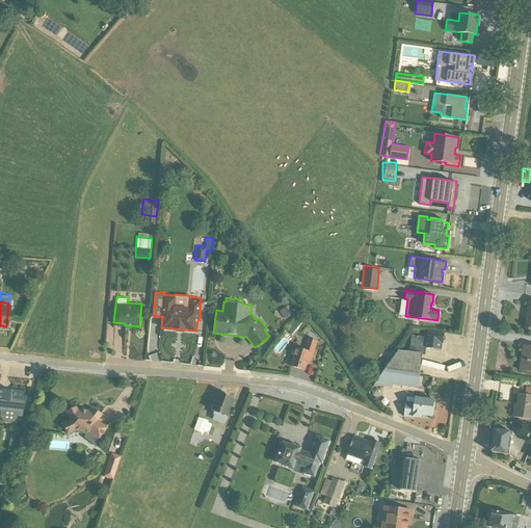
[(286,306),(279,310),(285,317),(291,312),(286,306)]
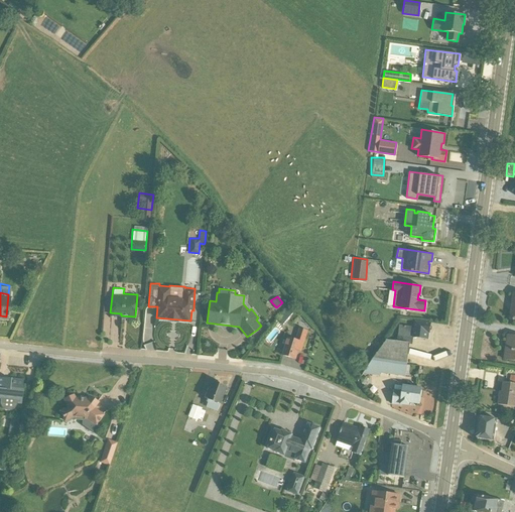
[(289,304),(277,318),(282,323),(294,308),(289,304)]
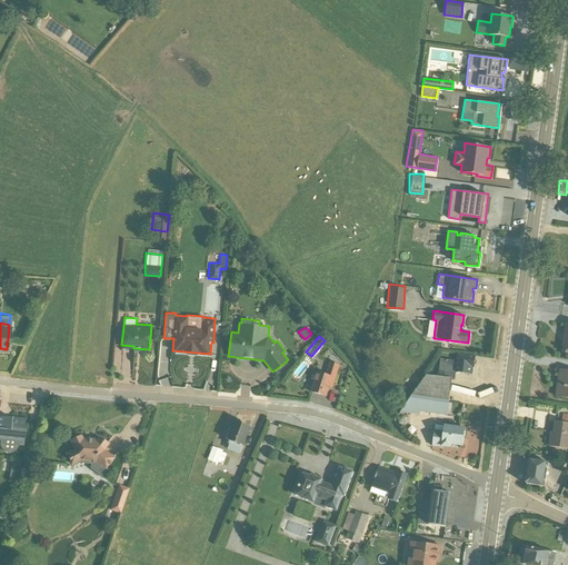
[(440,355),(438,368),(437,375),(454,377),(455,370),(469,373),(470,365),(472,366),(474,363),(475,362),(475,359),(474,358),(474,355),(457,353),(456,357),(440,355)]
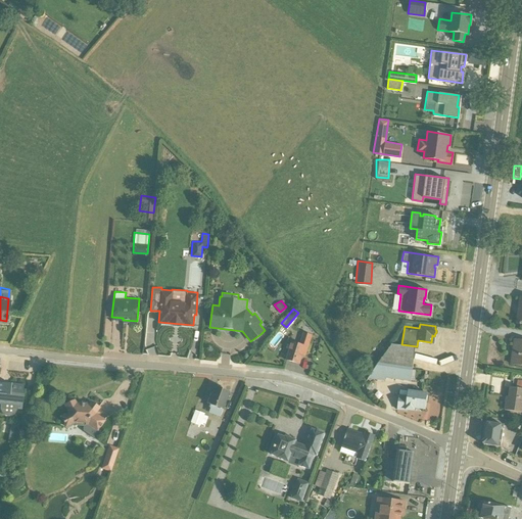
[(303,355),(310,333),(302,331),(298,342),(291,340),(286,358),(298,362),(301,354),(303,355)]
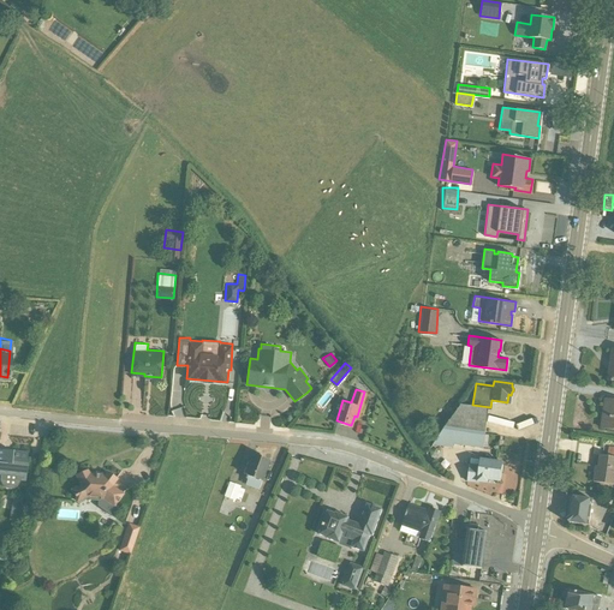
[(613,398),(602,396),(597,426),(613,428),(613,398)]
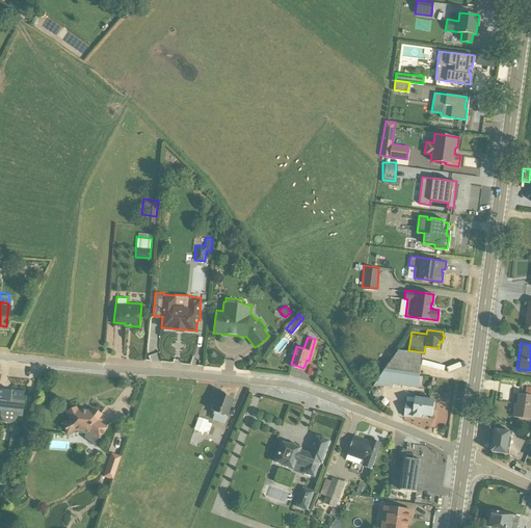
[(385,367),(419,373),(421,352),(398,349),(385,367)]
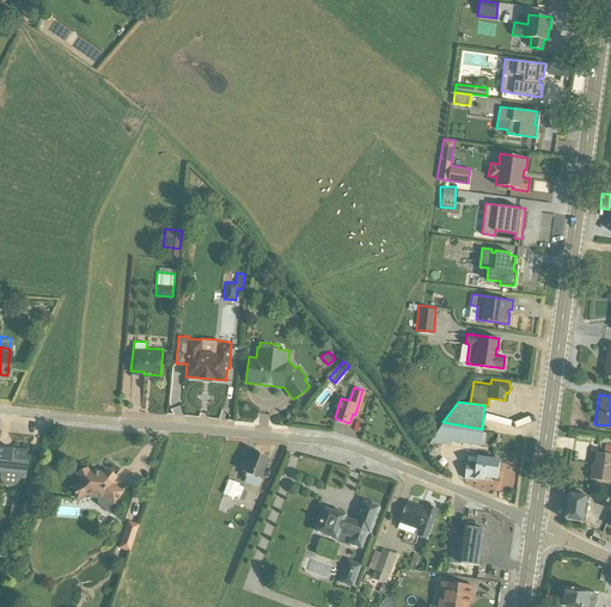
[(443,422),(429,441),(450,443),(450,440),(480,443),(482,429),(443,422)]
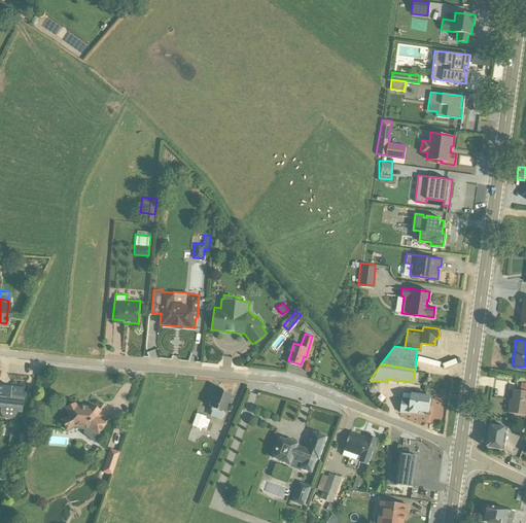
[(509,397),(506,411),(525,414),(525,381),(520,381),(519,389),(512,388),(511,397),(509,397)]
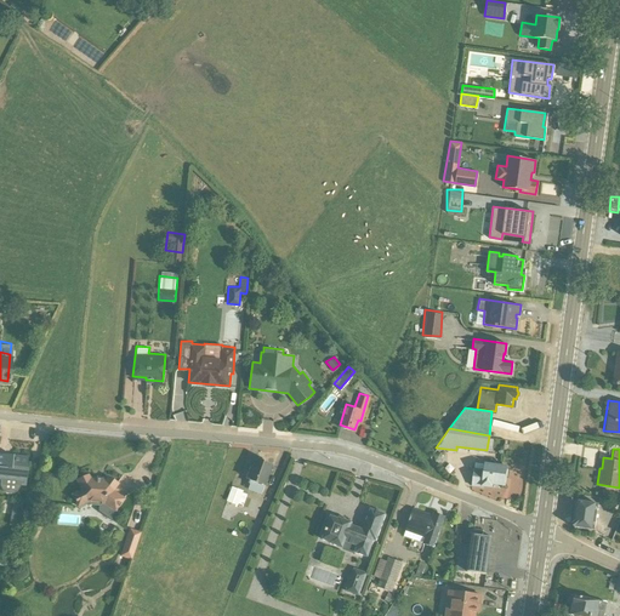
[(0,486),(1,488),(5,490),(7,490),(10,490),(12,490),(15,489),(17,486),(18,483),(24,483),(26,466),(24,466),(26,454),(0,450),(0,486)]
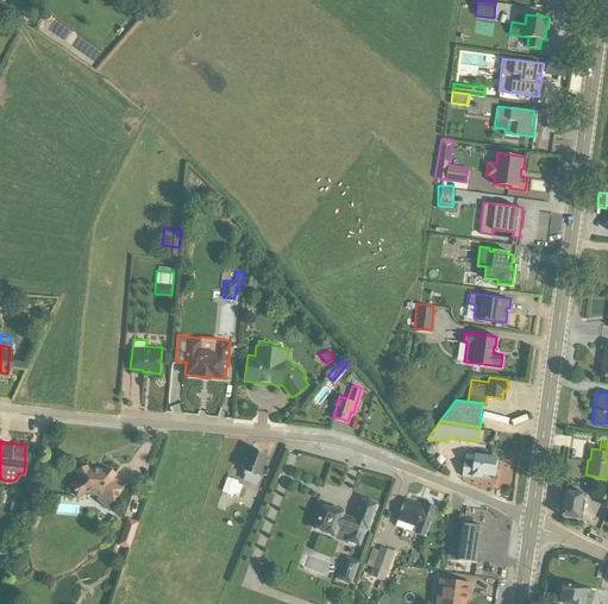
[(267,454),(251,448),(248,458),(245,458),(240,471),(244,472),(243,478),(256,483),(267,454)]
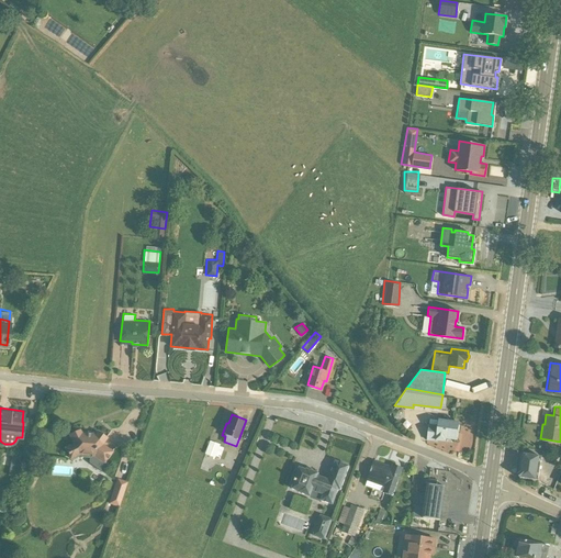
[(428,417),(426,438),(435,439),(436,438),(444,439),(445,436),(456,438),(458,422),(428,417)]
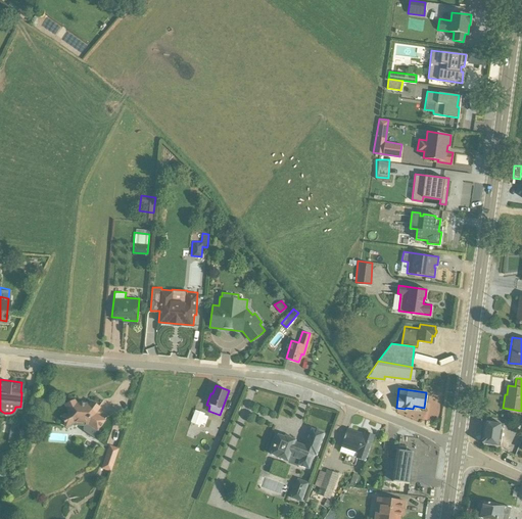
[(65,411),(58,414),(63,425),(72,421),(74,421),(75,423),(83,423),(83,422),(86,422),(88,424),(85,430),(91,434),(103,418),(94,411),(98,406),(88,398),(86,402),(75,399),(73,396),(61,402),(65,411)]
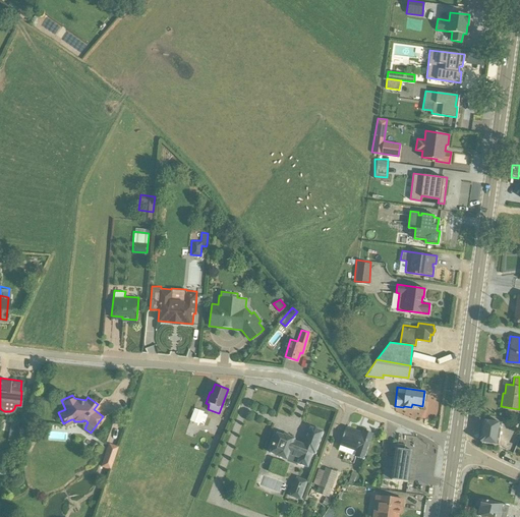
[(193,406),(189,418),(198,421),(199,420),(203,421),(206,413),(203,411),(203,410),(193,406)]
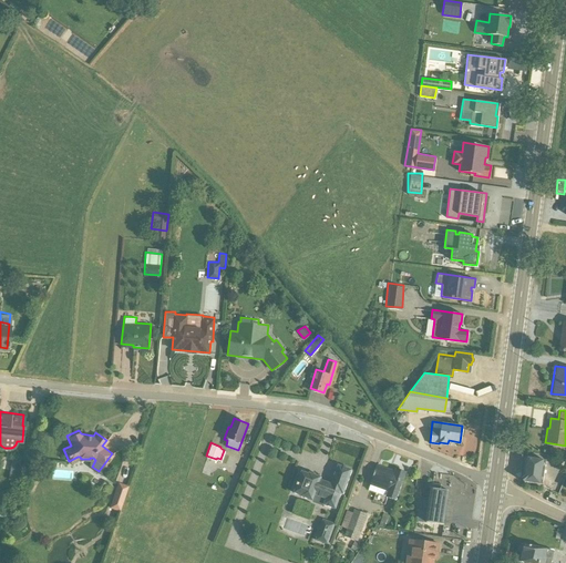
[(9,454),(8,476),(18,476),(19,454),(9,454)]
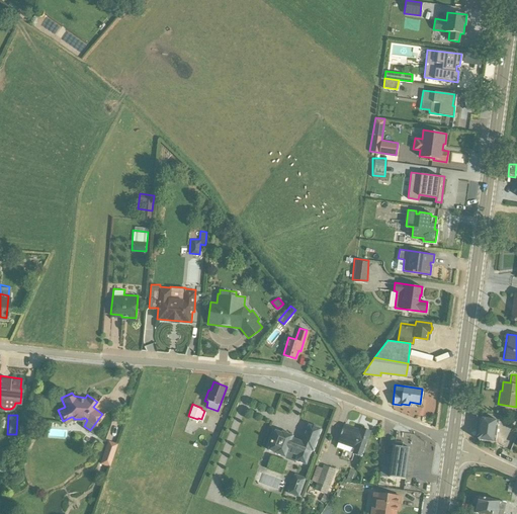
[(479,439),(494,441),(497,419),(480,417),(477,436),(479,439)]
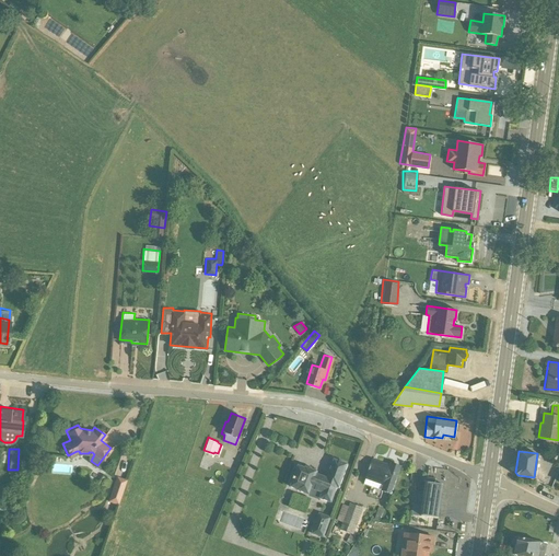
[(298,464),(290,485),(297,487),(297,488),(309,493),(310,487),(321,491),(318,497),(330,501),(336,486),(338,486),(347,462),(333,458),(326,476),(315,472),(316,470),(305,466),(304,466),(298,464)]
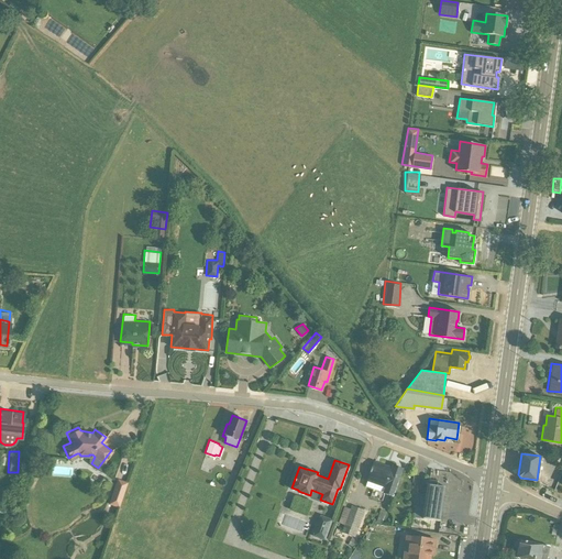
[(365,484),(393,495),(401,467),(393,464),(392,468),(374,461),(365,484)]
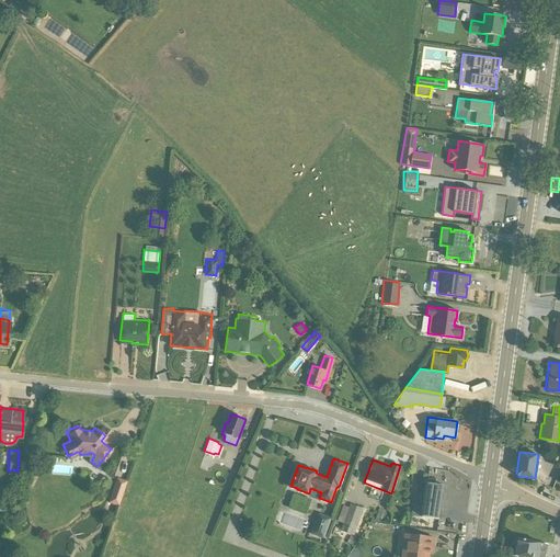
[(117,503),(126,478),(115,475),(107,500),(117,503)]
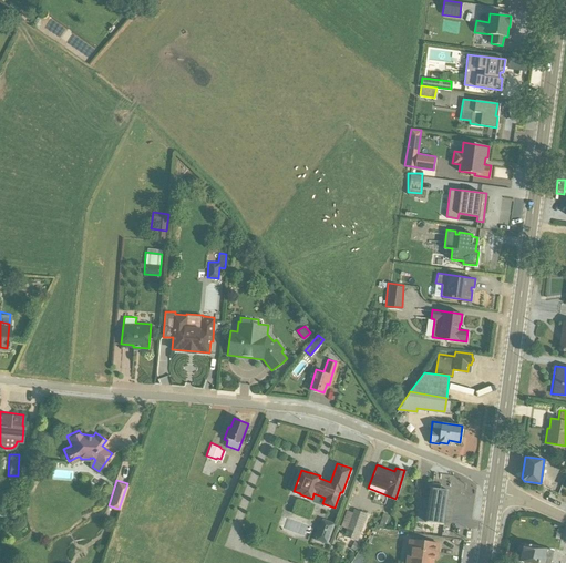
[(440,483),(431,481),(425,520),(443,523),(448,489),(439,488),(440,483)]
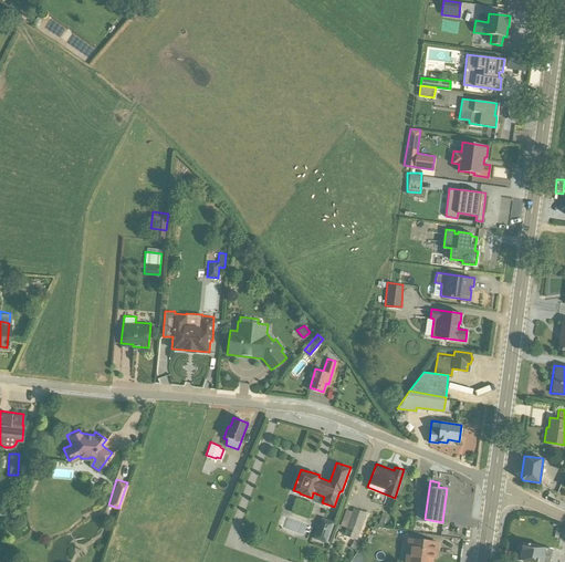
[(351,510),(345,508),(339,523),(345,526),(343,533),(356,538),(366,511),(353,506),(351,510)]
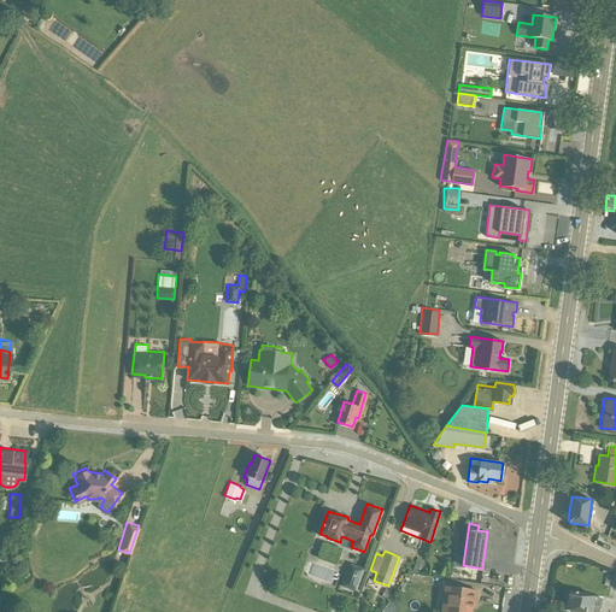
[(364,566),(351,562),(342,586),(356,589),(364,566)]
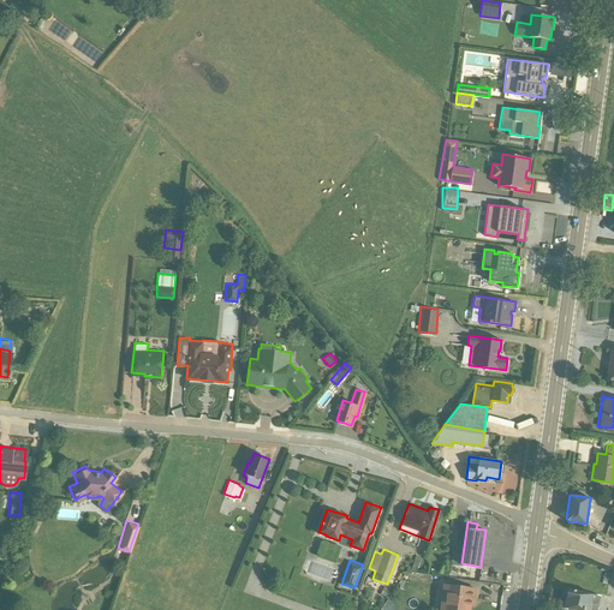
[(443,582),(439,609),(470,609),(471,604),(475,604),(477,587),(443,582)]
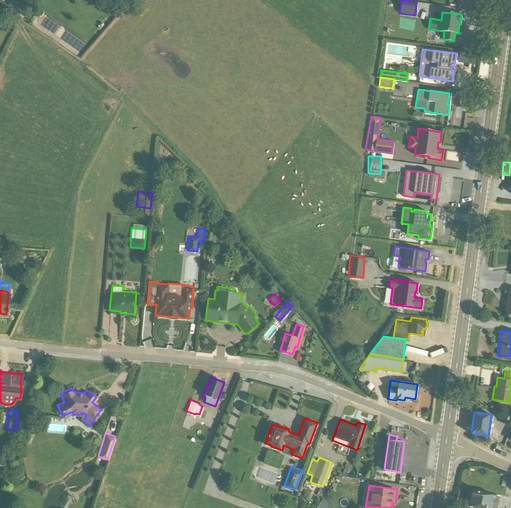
[(471,489),(470,490),(469,491),(468,492),(468,493),(468,494),(469,495),(470,496),(471,497),(469,505),(476,506),(475,507),(490,507),(493,507),(496,507),(499,495),(493,494),(472,489),(471,489)]
